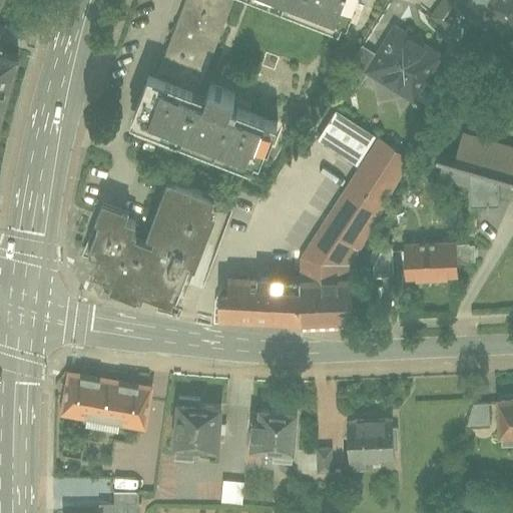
[(0,0),(0,102),(20,37),(0,31),(0,0)]
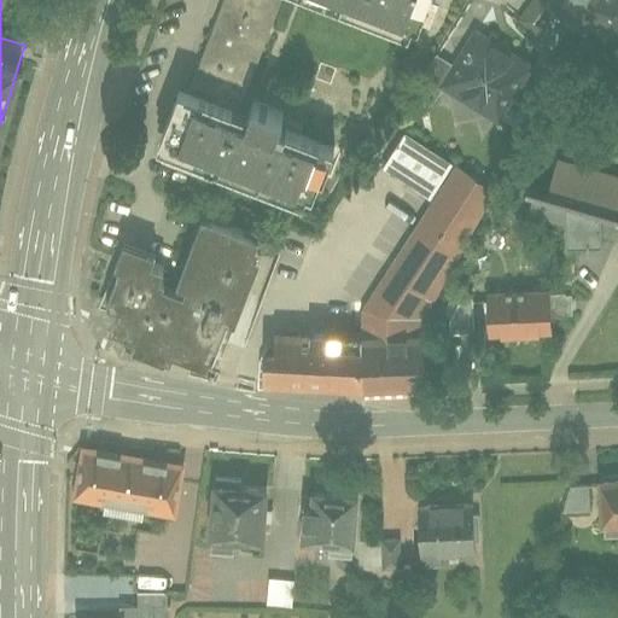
[(180,79),(158,135),(313,193),(333,140),(273,117),(278,105),(249,94),(284,0),(328,0),(409,30),(420,0),(243,0),(210,89),(180,79)]
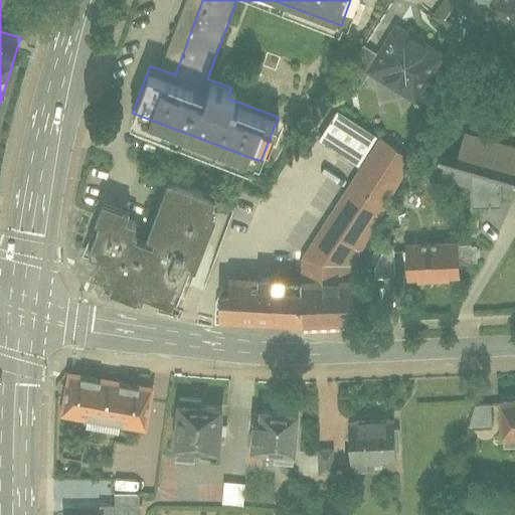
[(514,0),(444,0),(433,17),(467,41),(488,12),(514,31),(514,0)]
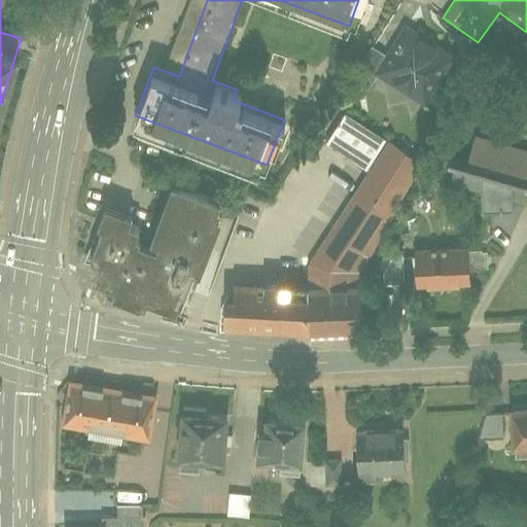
[(424,103),(454,53),(405,22),(374,73),(424,103)]
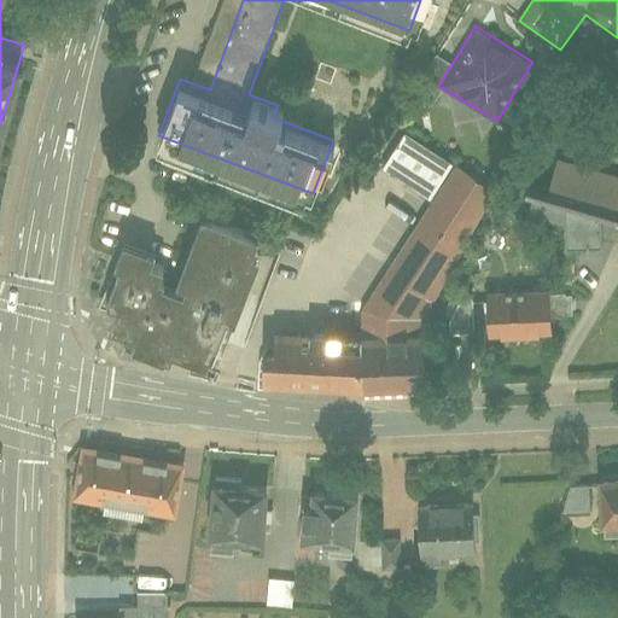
[(379,167),(427,198),(450,163),(403,132),(379,167)]
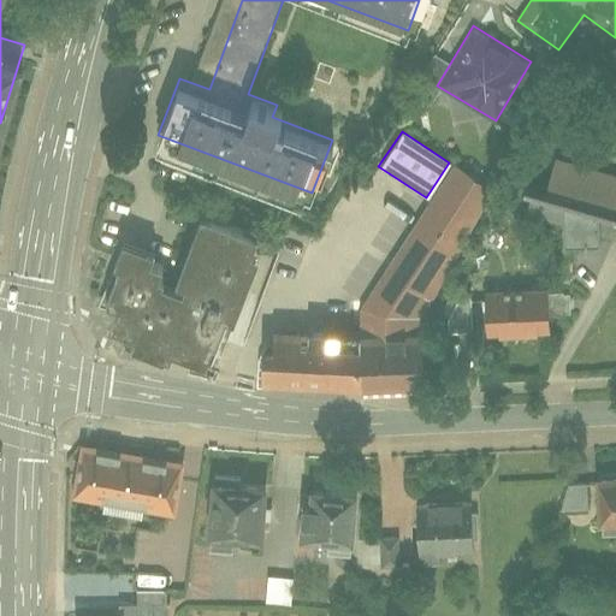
[(615,176),(557,160),(548,194),(526,188),(525,191),(533,194),(527,213),(564,224),(564,244),(600,243),(600,234),(614,237),(615,229),(615,176)]
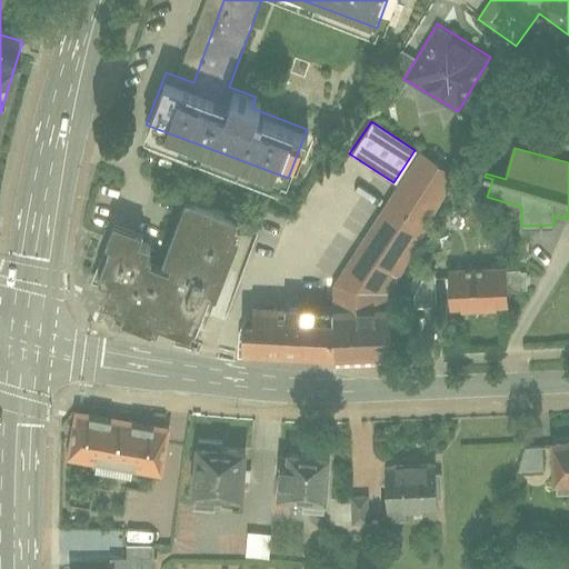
[(383,352),(383,300),(461,186),(417,156),(331,281),(330,303),(236,303),(236,353),(383,352)]
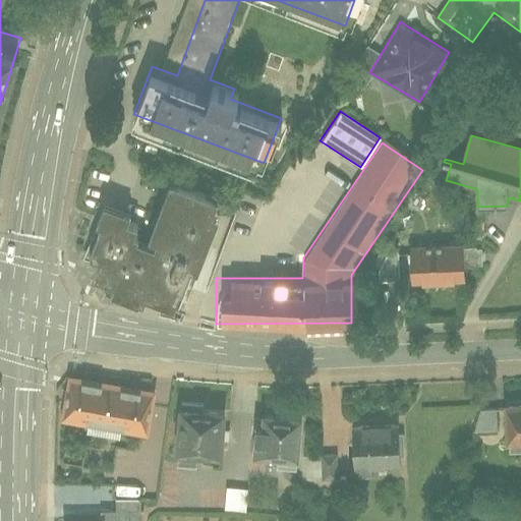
[(116,282),(115,288),(179,305),(191,271),(199,273),(228,197),(172,176),(148,241),(135,237),(141,225),(130,220),(133,212),(106,201),(88,249),(99,259),(95,275),(116,282)]
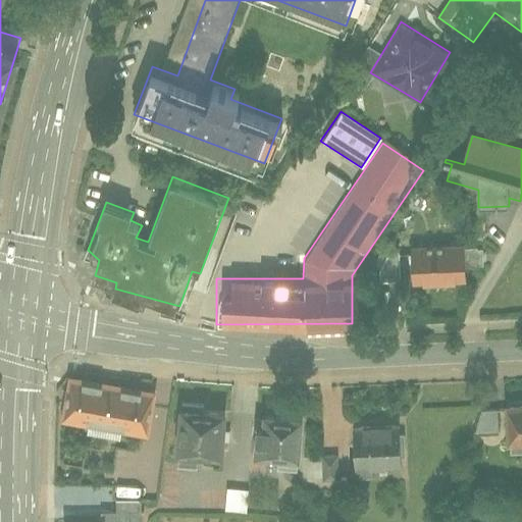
[(462,240),(409,242),(411,280),(464,277),(462,240)]
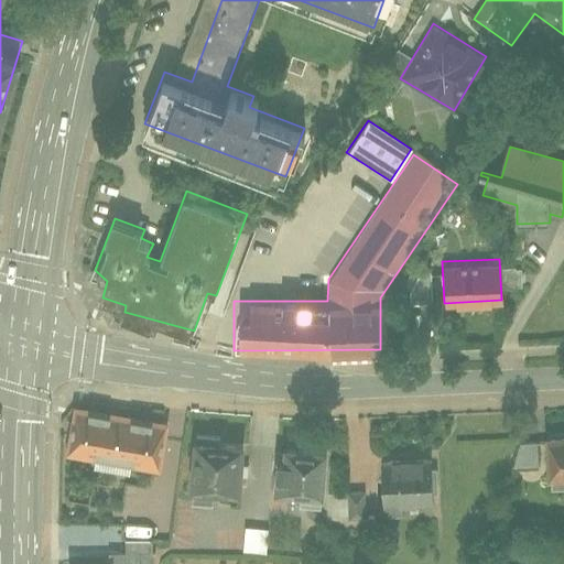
[(79,407),(73,458),(161,469),(167,418),(79,407)]
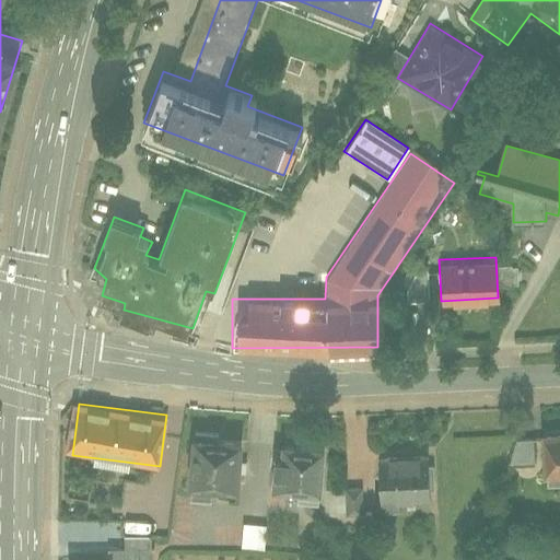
[(559,423),(539,424),(540,468),(559,468),(559,423)]
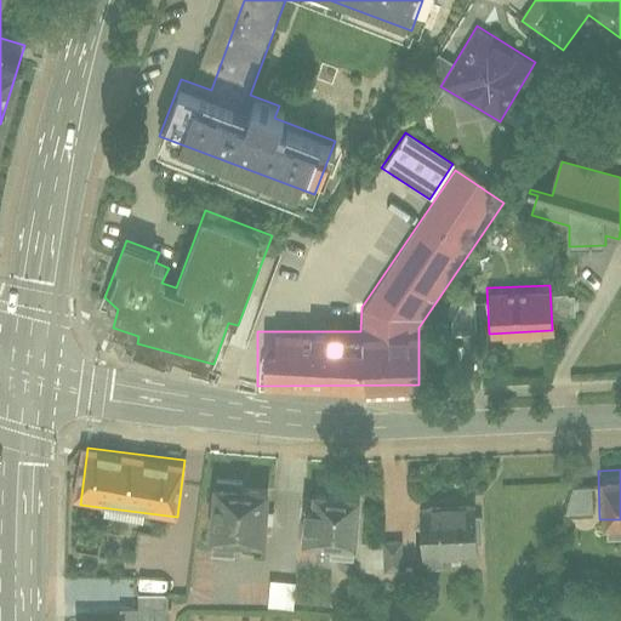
[(204,484),(200,541),(258,543),(261,486),(204,484)]
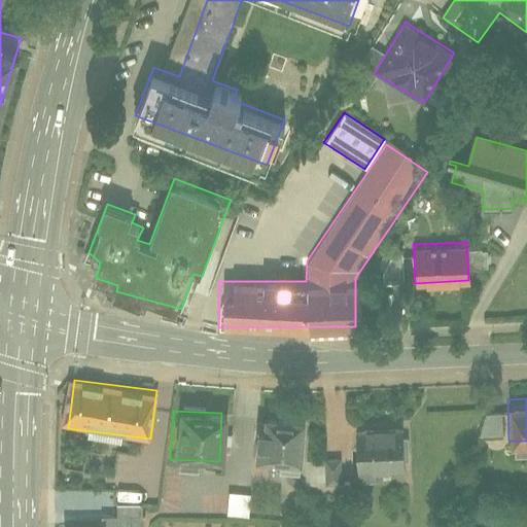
[(253,422),(252,456),(278,457),(277,469),(300,470),(301,457),(303,415),(262,413),(261,422),(253,422)]
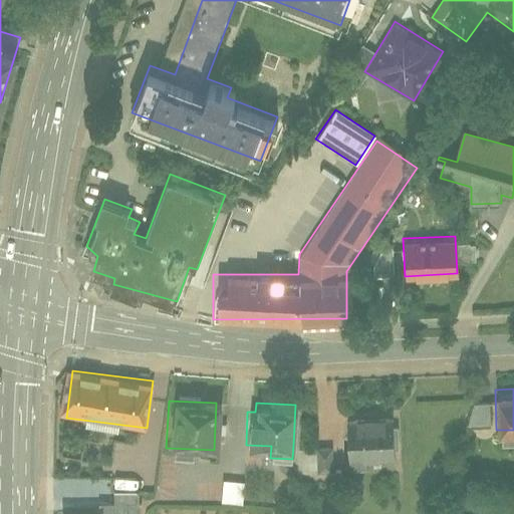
[(345,417),(346,470),(365,469),(365,456),(397,456),(397,416),(345,417)]
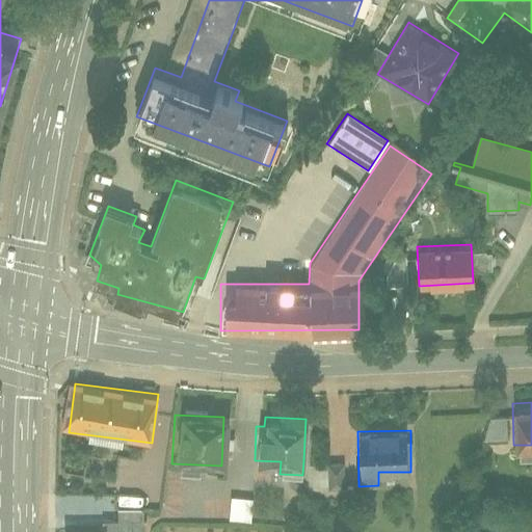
[(229,497),(228,521),(248,521),(249,498),(229,497)]
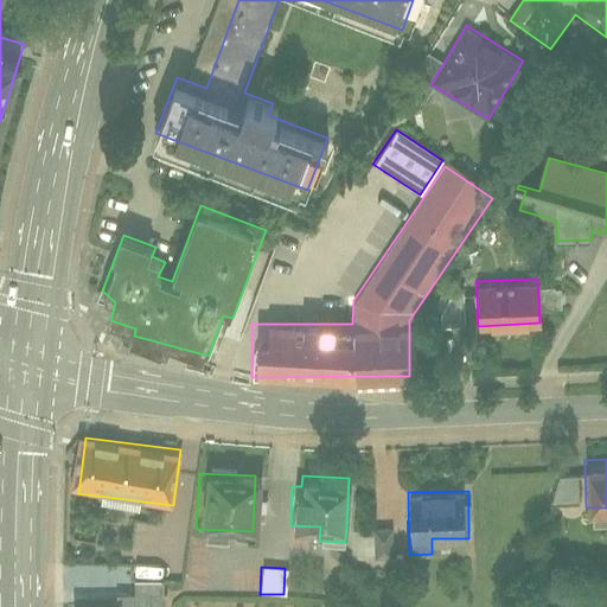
[(71,600),(70,606),(163,606),(163,577),(133,577),(133,590),(114,590),(114,600),(71,600)]
